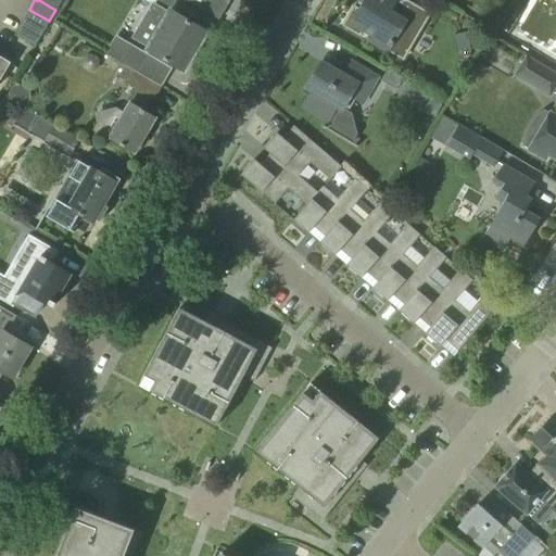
[(50,0),(48,5),(55,10),(61,0),(50,0)]
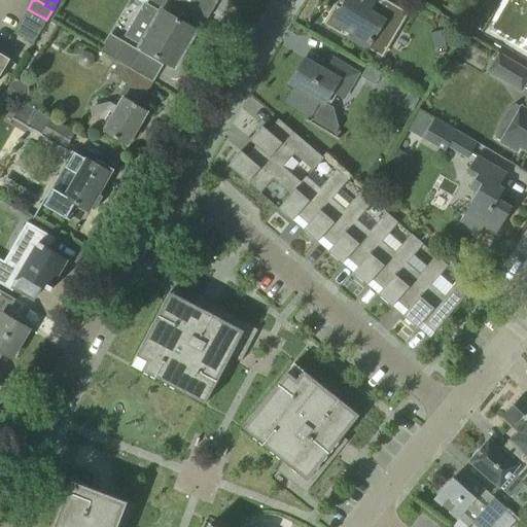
[(340,0),(345,3),(341,9),(336,5),(327,19),(328,19),(325,24),(330,26),(329,27),(343,35),(346,31),(351,34),(348,38),(381,58),(407,13),(384,0),(382,0),(381,2),(377,0),(340,0)]
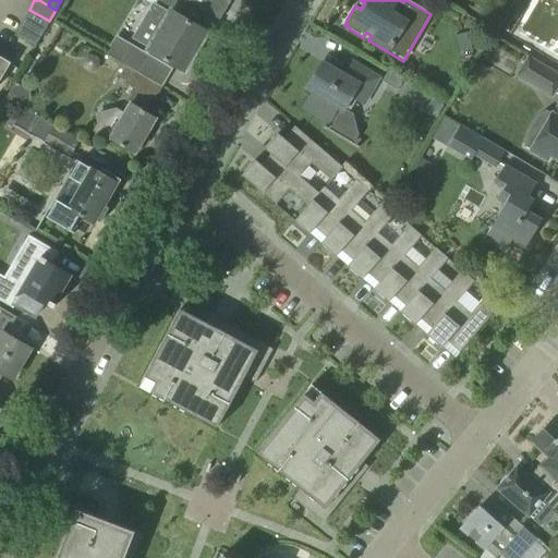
[(166,9),(153,2),(132,38),(146,48),(184,71),(207,32),(182,17),(181,19),(166,9)]
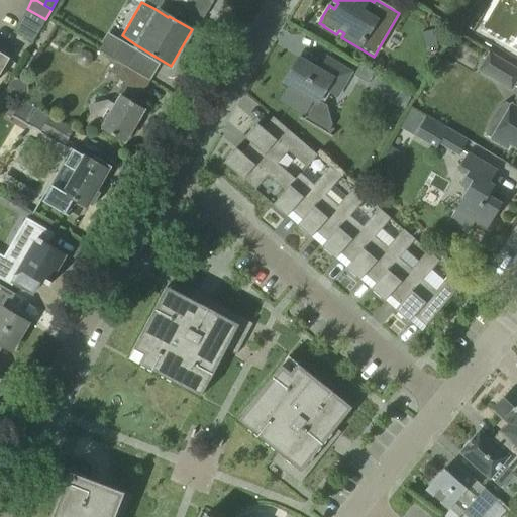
[(39,30),(45,19),(27,9),(20,20),(39,30)]
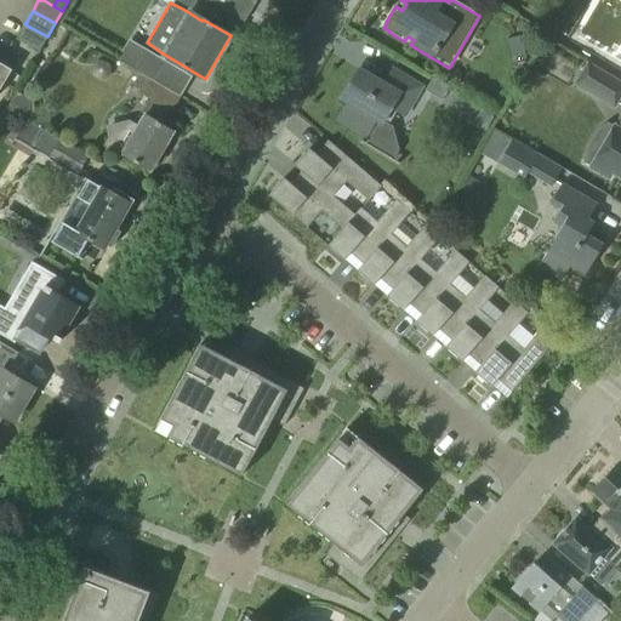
[(39,50),(47,36),(24,24),(17,38),(39,50)]
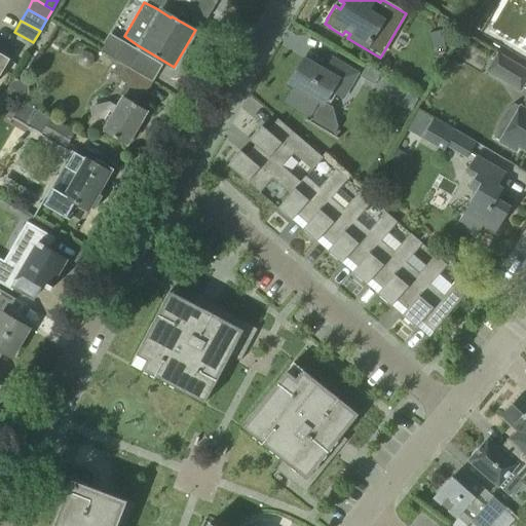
[(100,50),(118,62),(130,69),(140,53),(108,35),(100,50)]
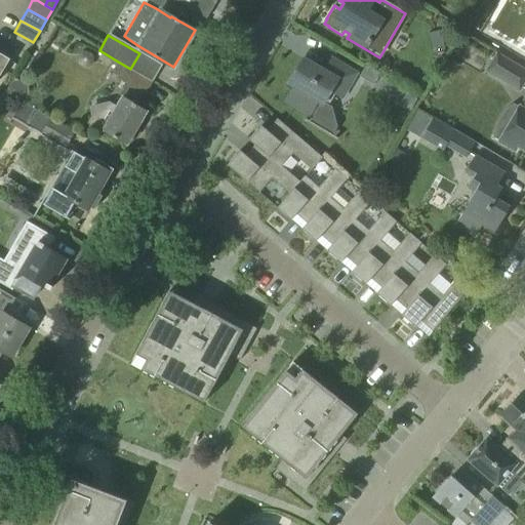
[(524,69),(496,51),(485,71),(519,91),(524,80),(524,69)]
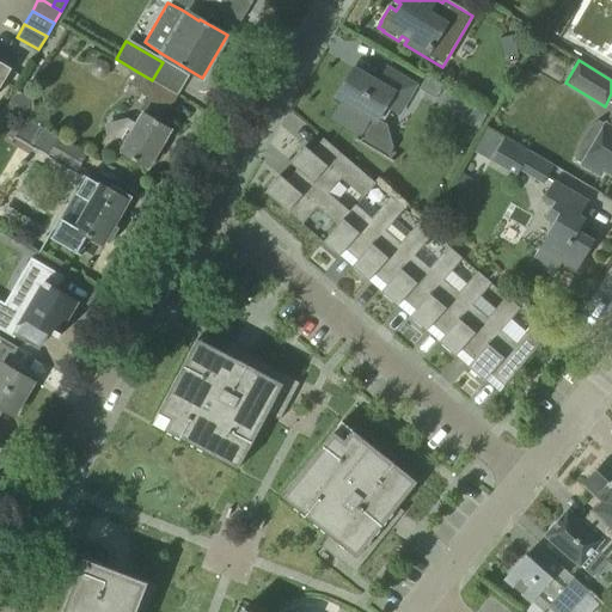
[(0,62),(0,85),(10,68),(0,62)]
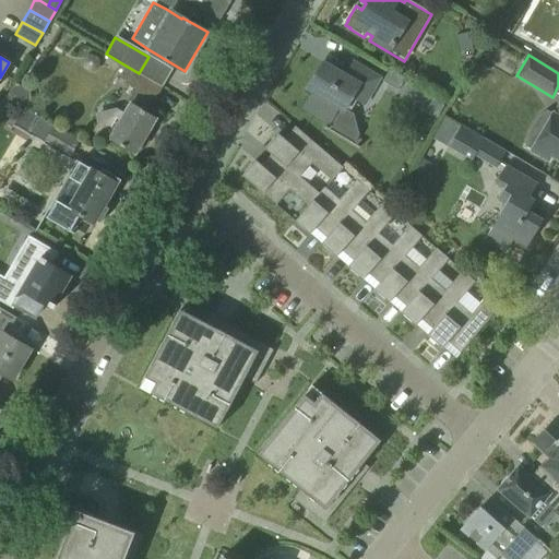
[(329,122),(331,118),(335,121),(330,129),(354,143),(358,135),(353,115),(345,110),(353,97),(365,104),(379,78),(371,73),(353,62),(345,75),(322,61),(307,87),(313,92),(304,107),(329,122)]
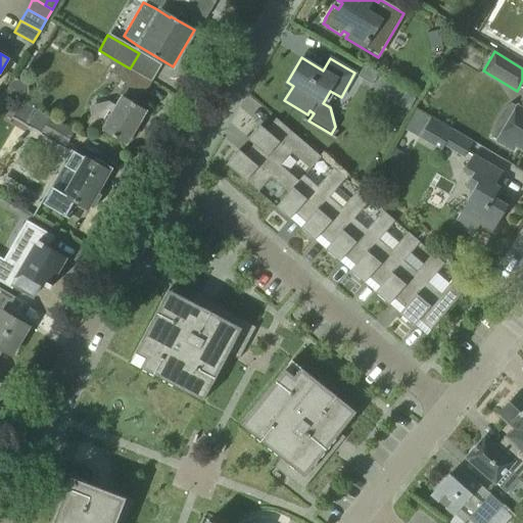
[(151,81),(130,68),(117,61),(111,72),(120,77),(119,79),(128,84),(115,104),(108,101),(88,106),(91,115),(88,120),(109,133),(127,143),(127,142),(146,109),(136,103),(143,92),(144,93),(151,81)]
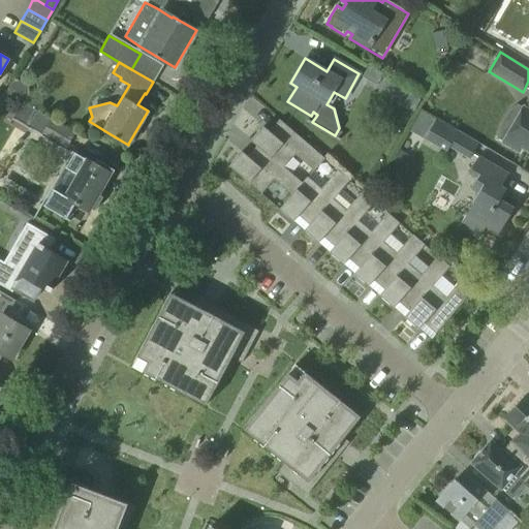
[(383,74),(369,66),(363,76),(377,85),(383,74)]
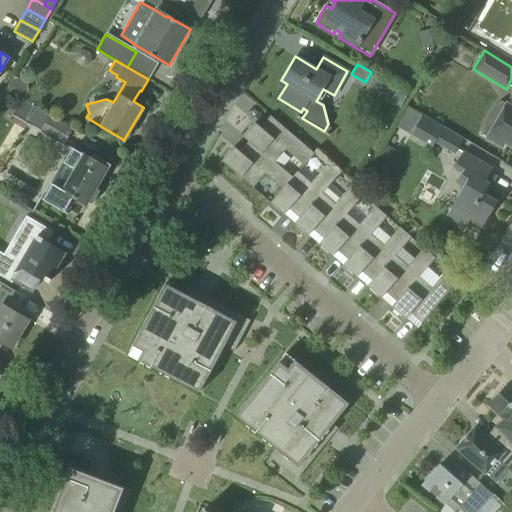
[(511,147),(511,95),(507,104),(506,103),(486,137),(502,147),(505,143),(511,147)]
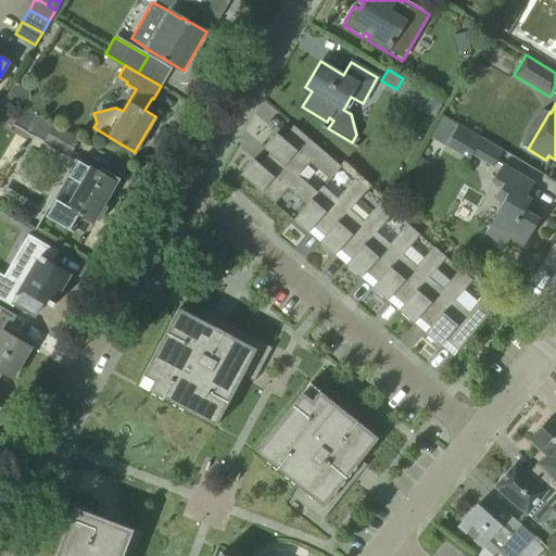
[(24,106),(14,123),(27,131),(28,130),(30,131),(47,141),(70,155),(78,140),(55,126),(39,116),(37,114),(24,106)]
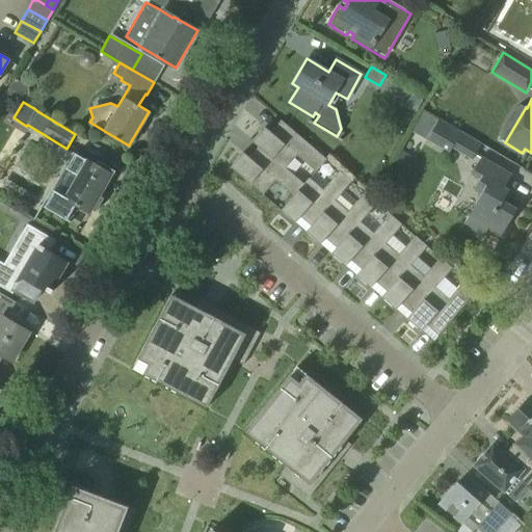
[(270,132),(264,127),(251,141),(258,147),(285,169),(286,167),(297,154),(316,170),(326,159),(281,120),(270,132)]
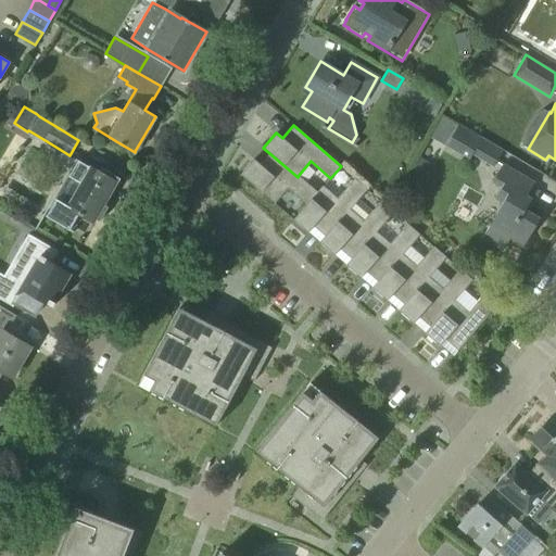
[(494,166),(503,151),(458,125),(446,146),(469,160),(472,154),(494,166)]
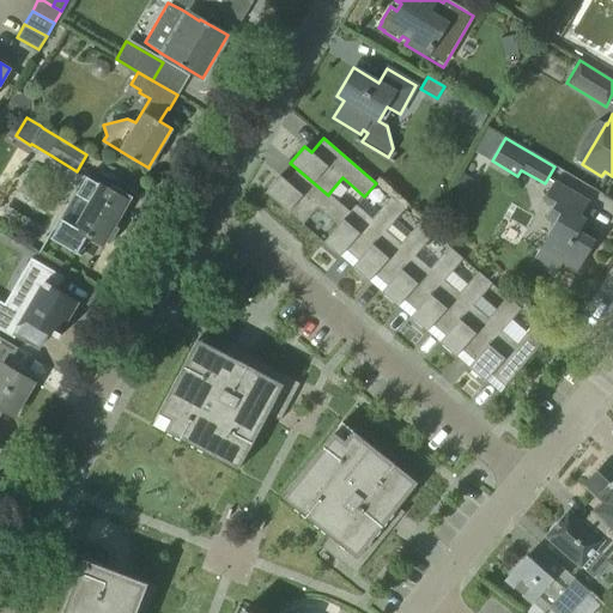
[(328,195),(297,169),(286,181),(280,175),(266,192),(303,224),(317,208),(338,225),(350,212),(329,193),(328,195)]
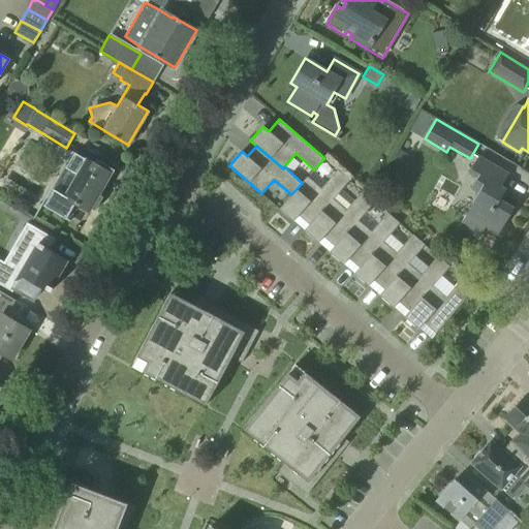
[(65,195),(54,189),(43,206),(52,211),(69,221),(70,220),(67,218),(75,204),(89,211),(91,209),(92,209),(91,211),(92,212),(93,210),(95,211),(103,196),(101,195),(102,194),(101,193),(100,195),(99,194),(104,186),(105,186),(114,172),(98,162),(96,165),(93,163),(74,152),(66,167),(78,175),(65,195)]
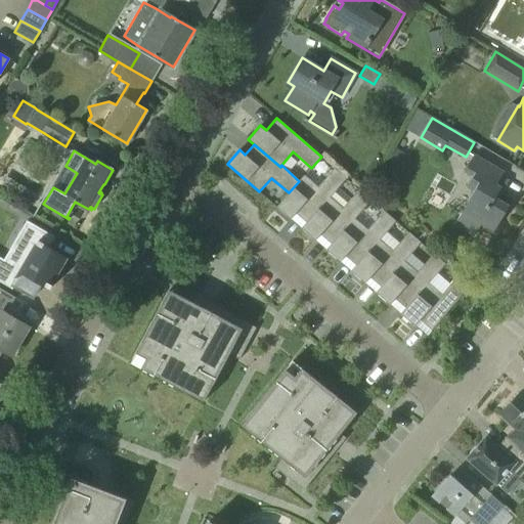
[(504,171),(474,154),(464,172),(473,177),(467,187),(473,191),(461,213),(454,224),(474,235),(480,224),(493,232),(509,205),(495,197),(501,186),(496,184),(504,171)]
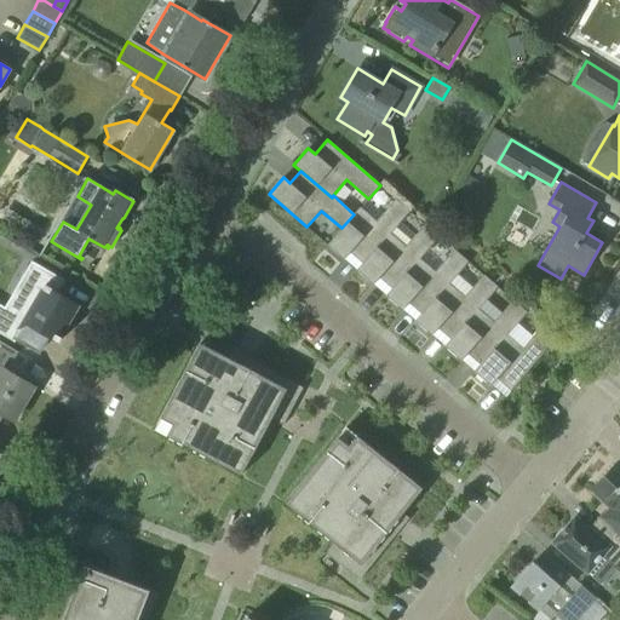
[(350,252),(362,263),(389,233),(390,233),(409,211),(395,199),(375,220),(361,208),(355,214),(354,214),(342,228),(327,245),(344,259),(350,252)]
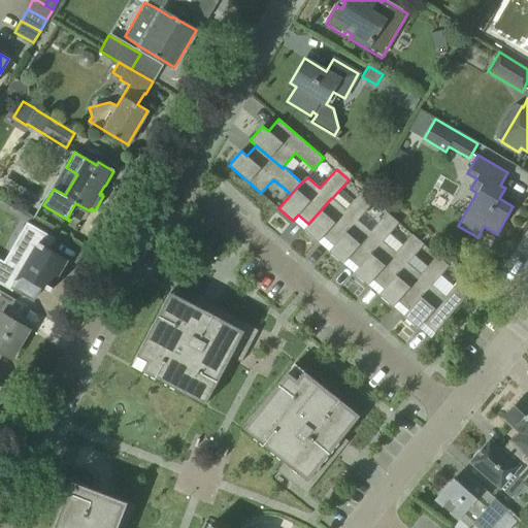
[(331,198),(308,224),(303,230),(318,242),(323,236),(333,245),(356,219),(358,220),(373,201),(361,191),(345,209),(332,198),(331,198)]
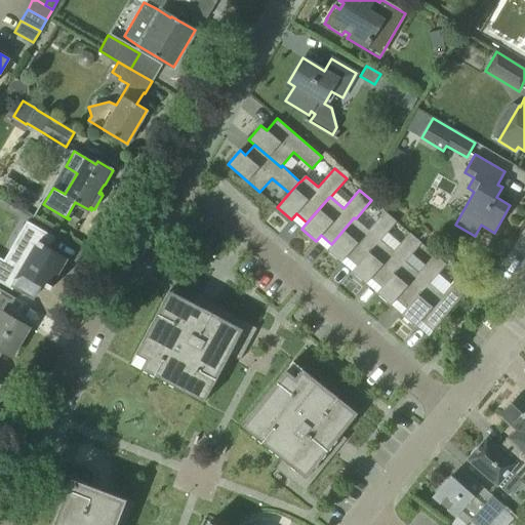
[(354,217),(331,244),(326,250),(340,263),(346,256),(357,266),(379,239),(380,240),(397,221),(385,211),(368,230),(356,218),(354,217)]
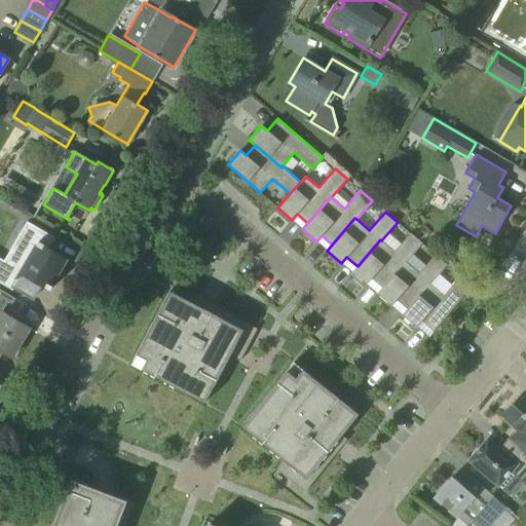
[(4,261),(0,267),(0,284),(12,291),(15,286),(15,287),(34,297),(41,284),(49,289),(51,287),(49,285),(65,259),(47,249),(53,238),(26,223),(4,261)]
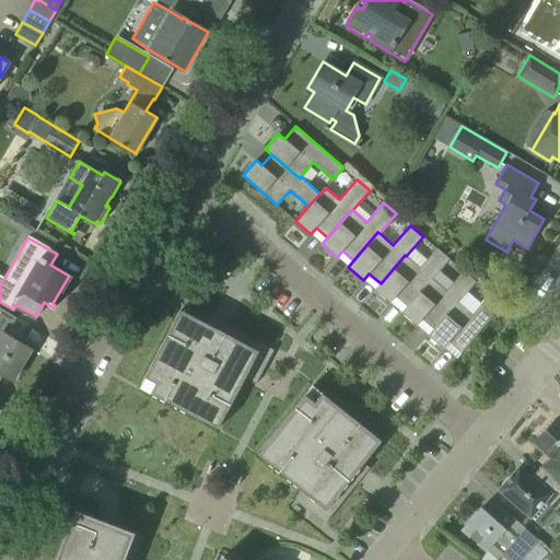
[(405,255),(381,283),(375,290),(391,303),(396,296),(407,306),(431,278),(432,279),(450,259),(436,248),(419,268),(406,256),(405,255)]
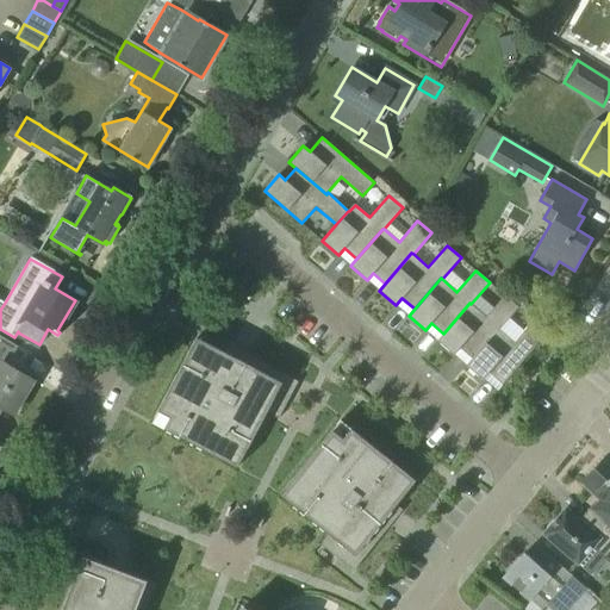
[(470,303),(443,334),(437,341),(454,355),(460,348),(472,359),(498,328),(499,329),(518,307),(504,294),(485,317),(471,304),(470,303)]
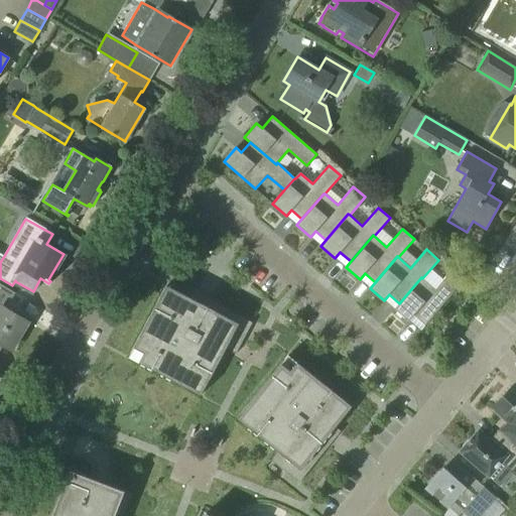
[(421,277),(399,303),(394,308),(408,320),(413,315),(424,326),(463,281),(450,270),(435,289),(422,278),(421,277)]
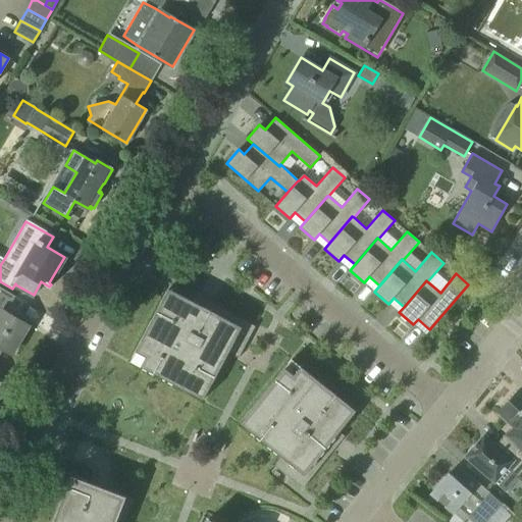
[(0,286),(0,346),(12,354),(12,353),(28,326),(29,325),(6,312),(15,297),(0,286)]
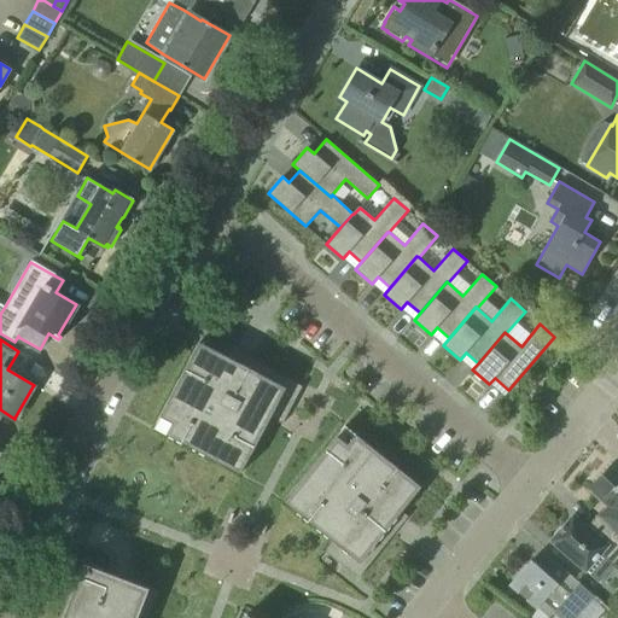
[(193,353),(161,417),(172,423),(165,433),(228,467),(231,462),(235,455),(246,461),(270,418),(281,424),(302,386),(245,356),(242,363),(229,357),(234,350),(232,349),(228,356),(211,348),(205,360),(193,353)]
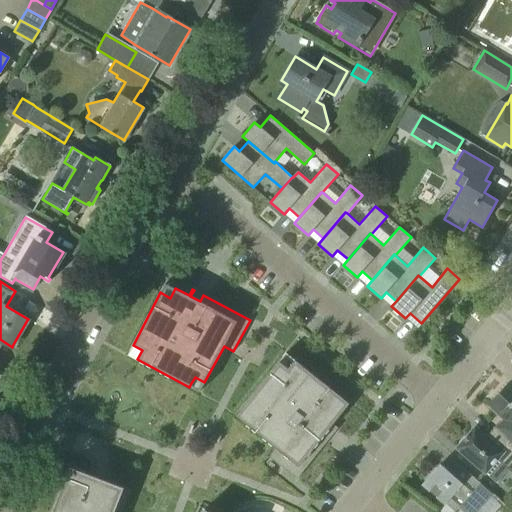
[(244,405),(242,407),(251,413),(244,422),(276,448),(269,457),(296,479),(330,437),(324,433),(331,425),(332,423),(342,411),(333,405),(340,396),(295,359),(287,368),(279,361),(244,405)]
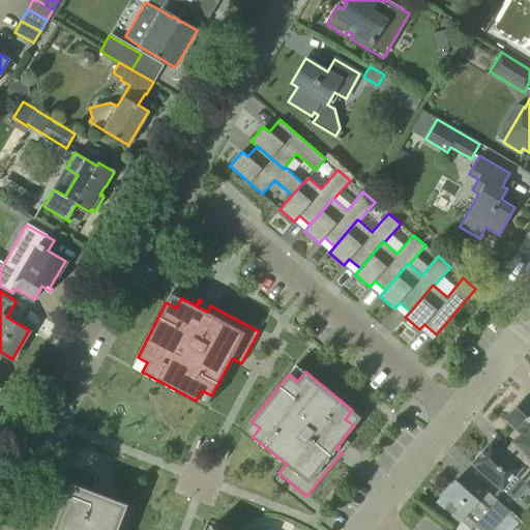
[(529,398),(528,395),(506,418),(522,434),(513,442),(529,457),(529,398)]
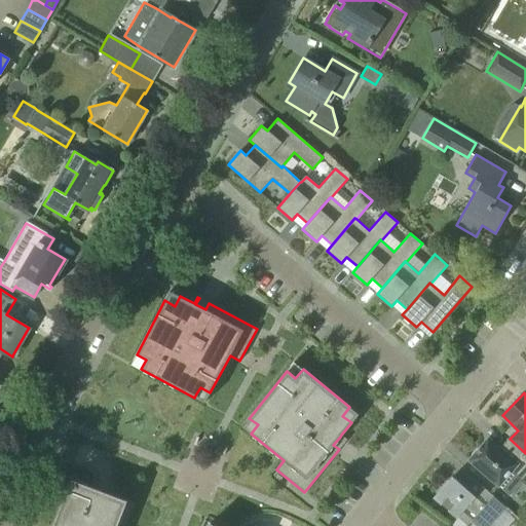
[(468,460),(484,474),(512,496),(523,482),(525,484),(525,455),(523,452),(509,438),(499,448),(488,438),(468,460)]
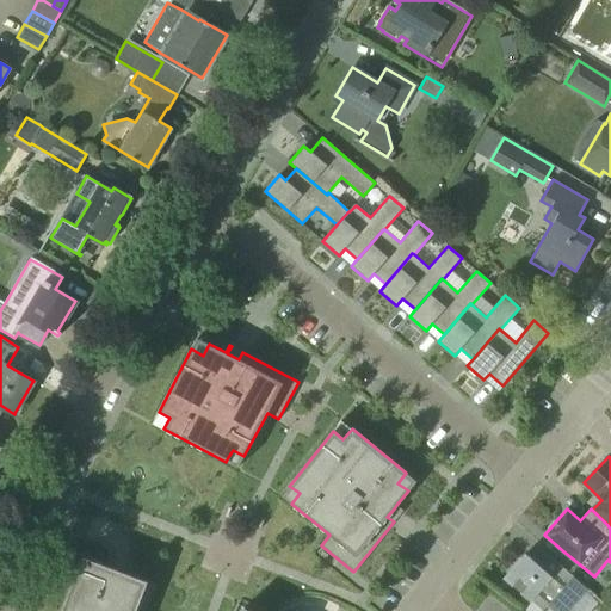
[(525,554),(504,578),(531,602),(531,600),(543,610),(547,605),(554,610),(567,610),(587,590),(561,566),(551,576),(525,554)]
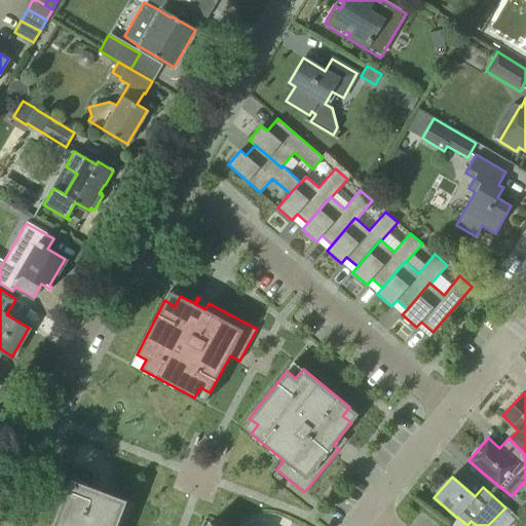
[(125,525),(136,503),(71,479),(51,525),(125,525)]
